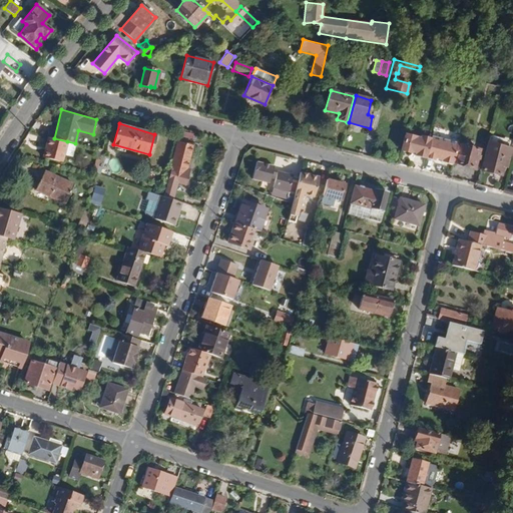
[(178,140),(190,143),(193,133),(181,130),(178,140)]
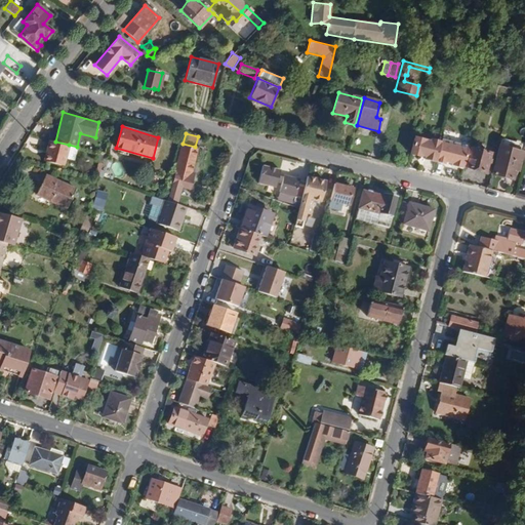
[(436,160),(440,140),(428,137),(427,142),(413,138),(410,154),(419,156),(420,152),(423,153),(422,157),(436,160)]
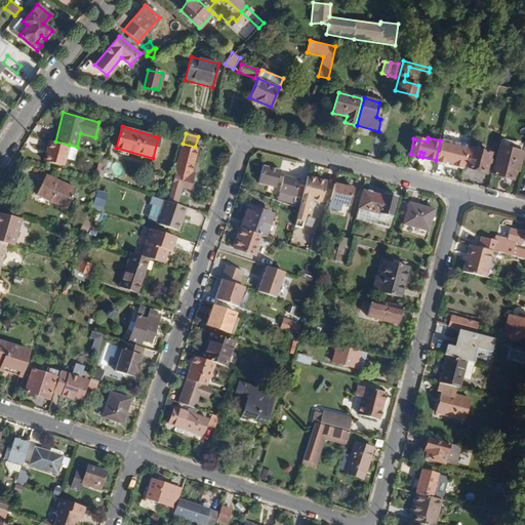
[(66,159),(69,145),(48,139),(43,160),(65,165),(66,159)]
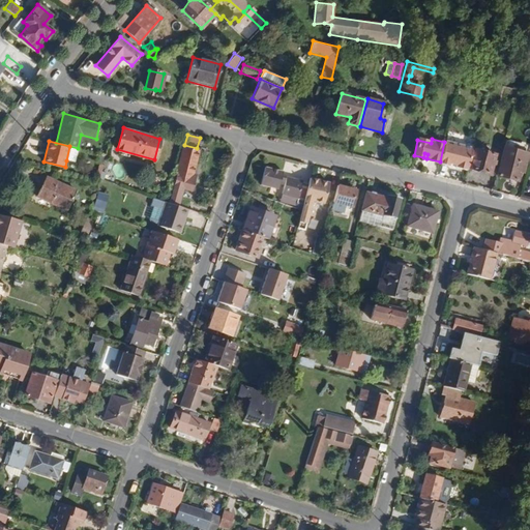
[(468,169),(473,148),(445,141),(444,142),(440,162),(439,163),(448,166),(449,164),(455,166),(455,168),(466,171),(467,168),(468,169)]
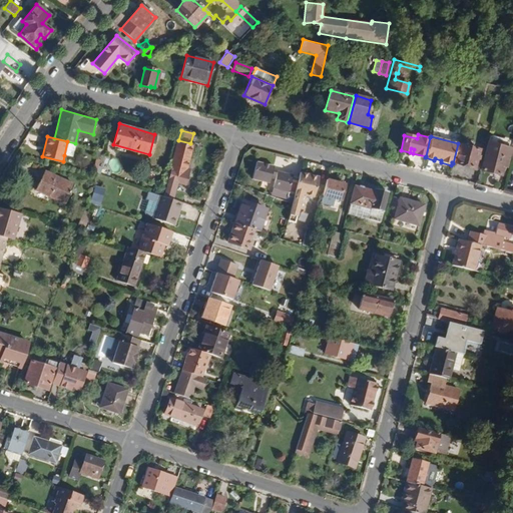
[(506,167),(508,156),(505,155),(508,143),(488,139),(480,169),(501,175),(503,166),(506,167)]
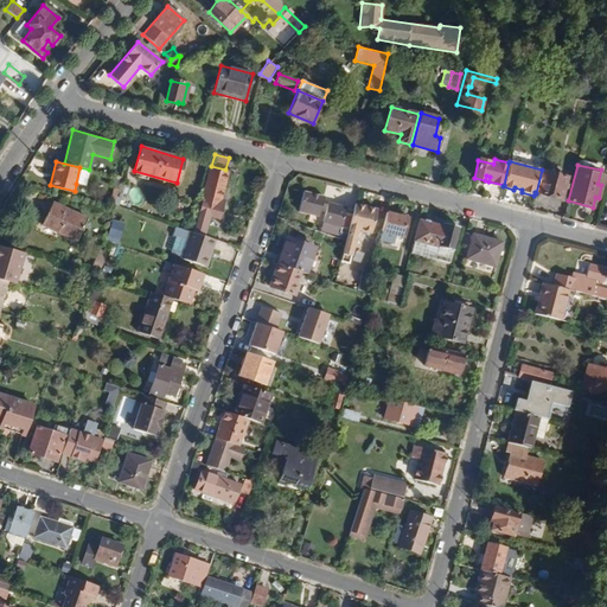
[(85,185),(89,170),(80,167),(76,184),(85,185)]
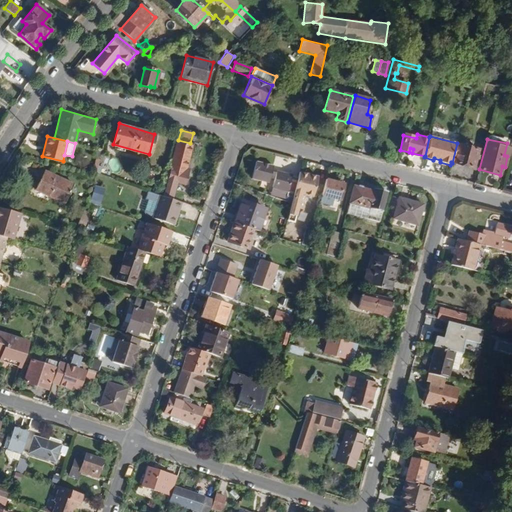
[(473,167),(478,149),(457,144),(452,162),(473,167)]
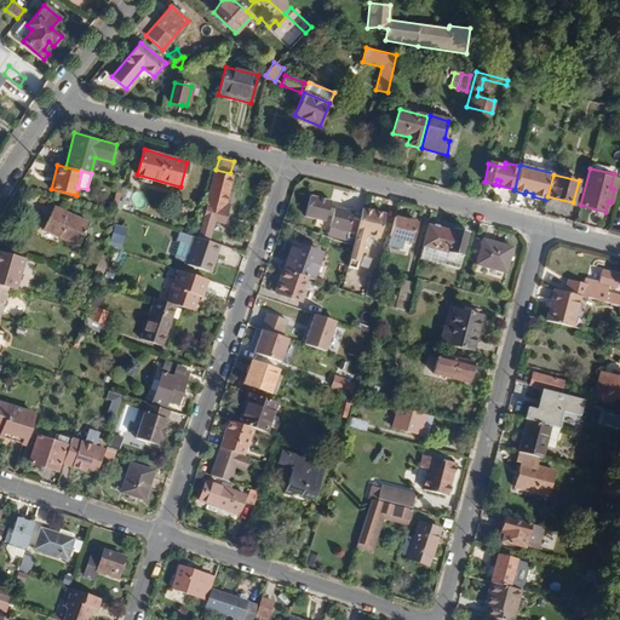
[(115,213),(124,182),(118,181),(110,212),(115,213)]
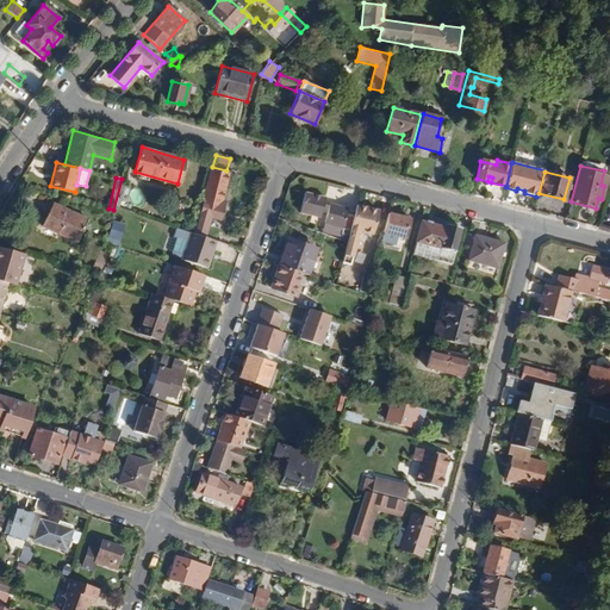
[(324,204),(325,197),(306,192),(300,212),(310,216),(311,210),(327,213),(325,223),(342,228),(340,238),(347,242),(355,211),(349,210),(347,207),(329,204),(329,205),(324,204)]
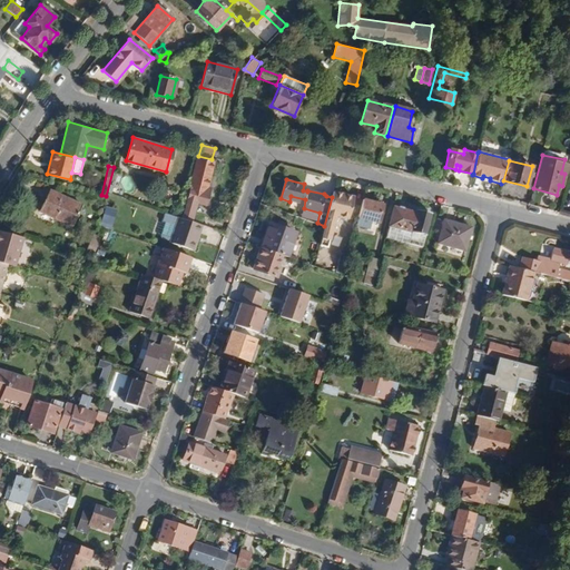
[(205,204),(209,190),(193,185),(182,218),(190,222),(197,202),(205,204)]
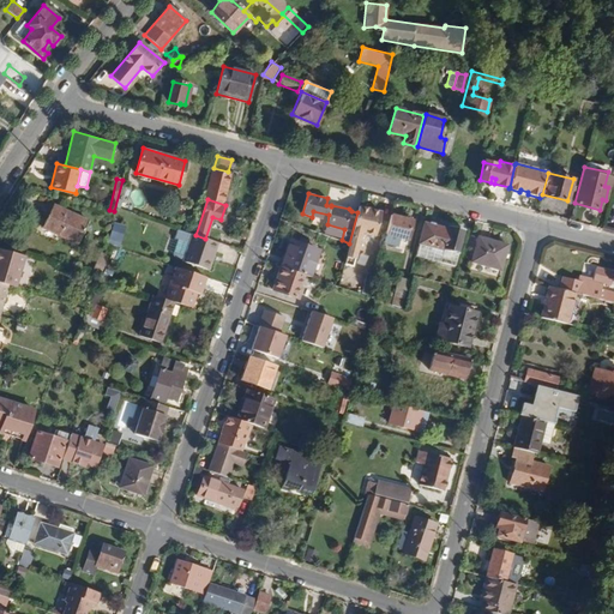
[(53,217),(58,206),(53,204),(48,215),(53,217)]
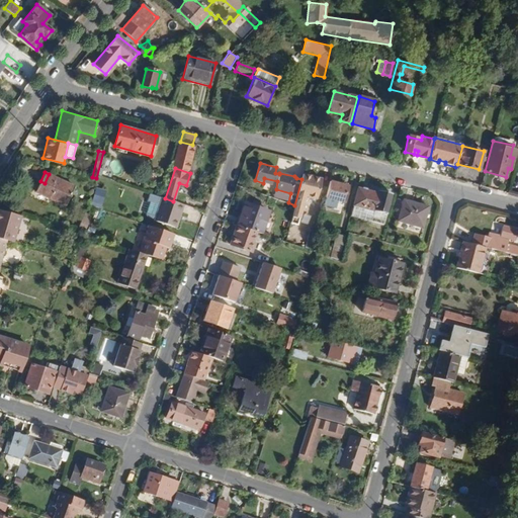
[(65,205),(74,186),(49,174),(45,183),(40,181),(35,191),(65,205)]
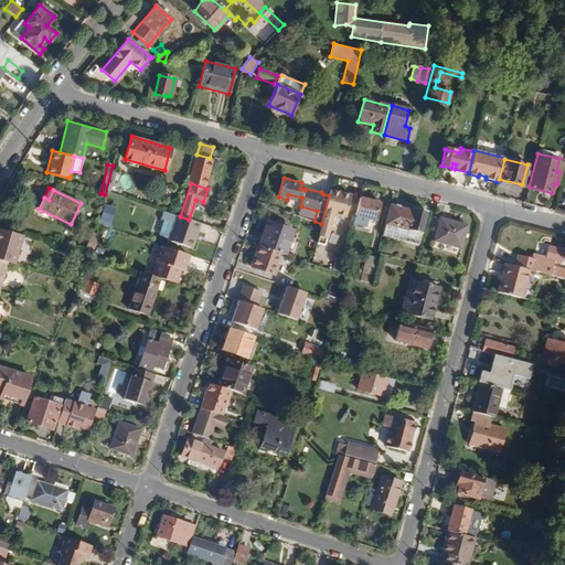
[(344,216),(350,195),(330,190),(329,195),(319,236),(326,237),(333,213),(344,216)]
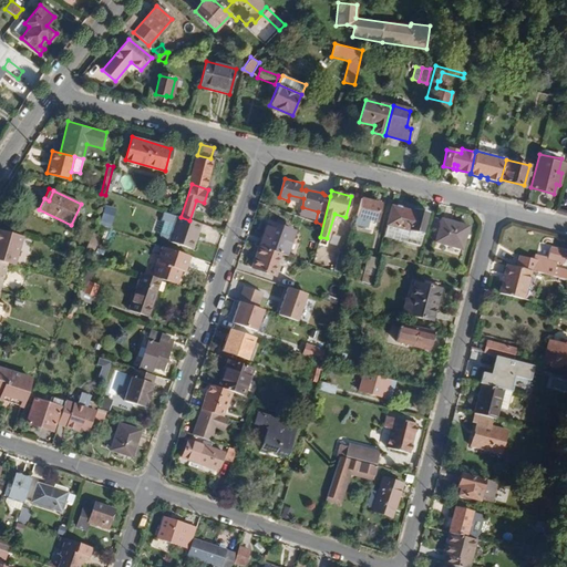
[(375,222),(380,203),(361,197),(356,216),(375,222)]
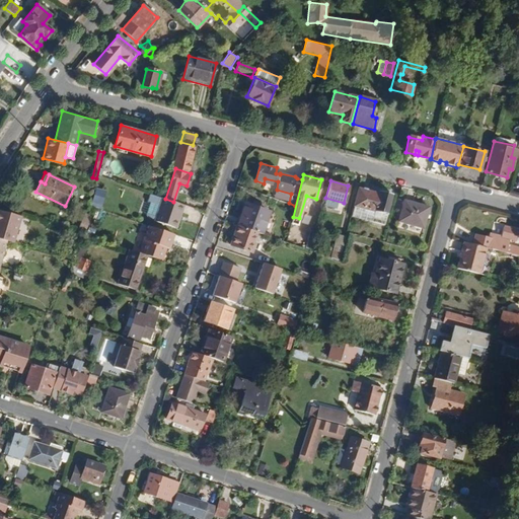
[(100,209),(105,191),(95,187),(89,205),(100,209)]
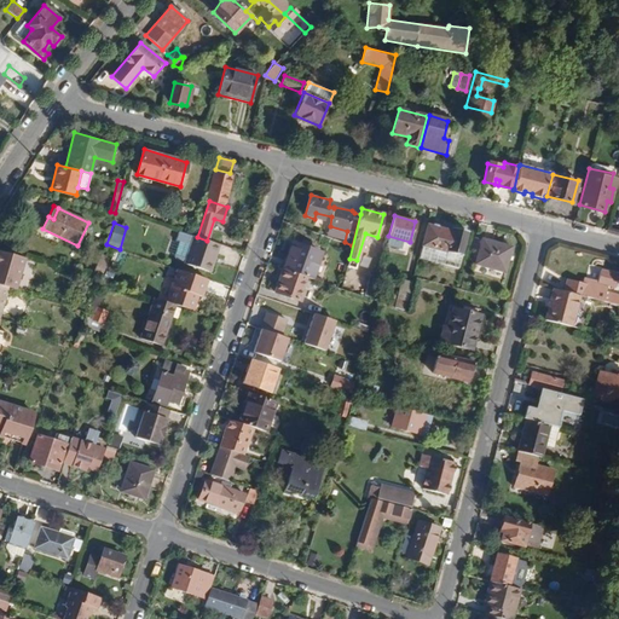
[(146,249),(152,226),(146,224),(140,247),(146,249)]
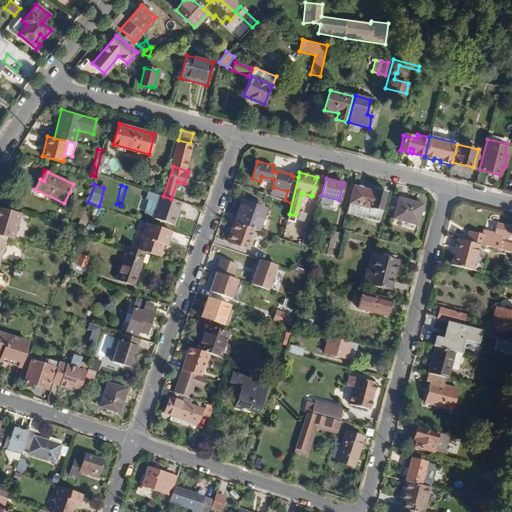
[(382,211),(386,195),(374,191),(362,188),(362,186),(358,185),(356,186),(353,185),(348,204),(349,204),(347,213),(379,222),(381,211),(382,211)]
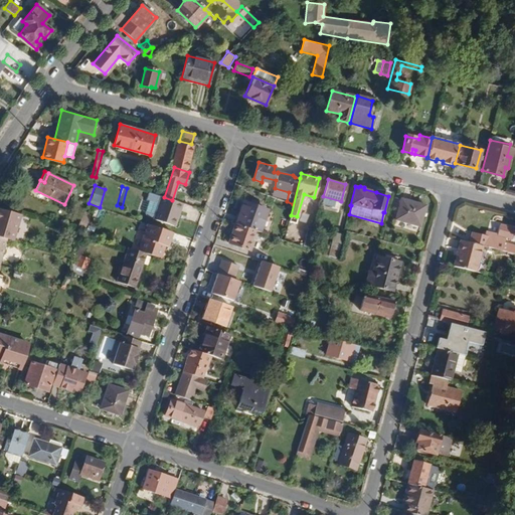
[(174,226),(182,203),(172,200),(164,197),(148,191),(146,199),(148,200),(144,213),(145,216),(174,226)]
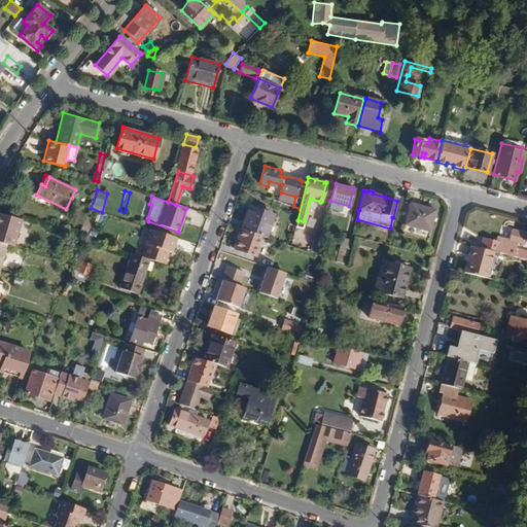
[(429,230),(434,210),(411,203),(406,223),(429,230)]
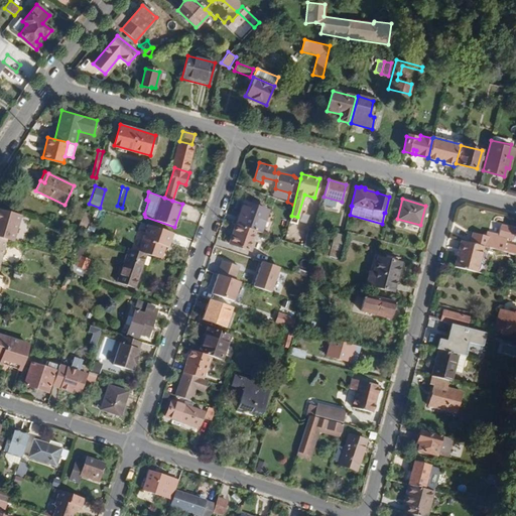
[(260,232),(267,212),(243,204),(236,224),(255,231),(260,232)]
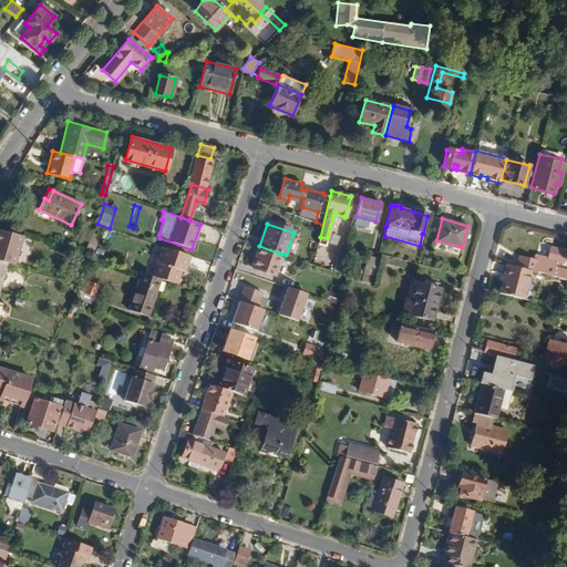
[(14,265),(23,236),(0,228),(0,259),(7,263),(14,265)]
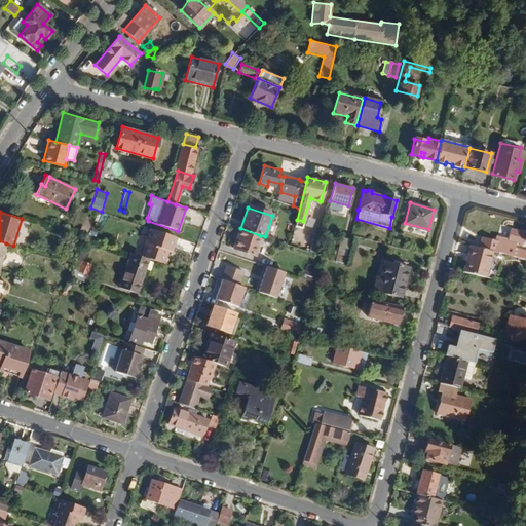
[(87,232),(92,218),(85,215),(79,229),(87,232)]
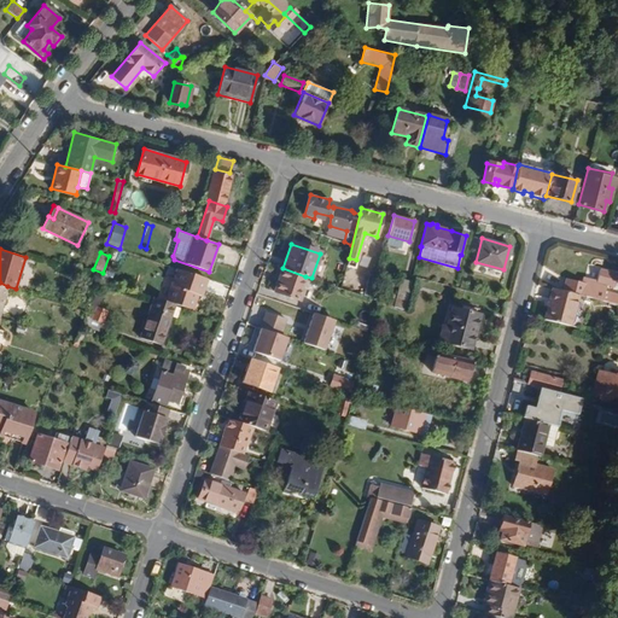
[(202,295),(207,279),(176,268),(165,301),(174,304),(192,310),(197,293),(202,295)]
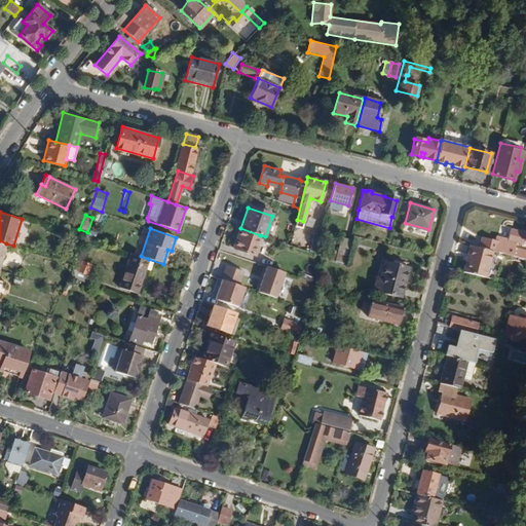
[(257,245),(260,235),(240,228),(239,228),(232,248),(255,257),(259,246),(257,245)]
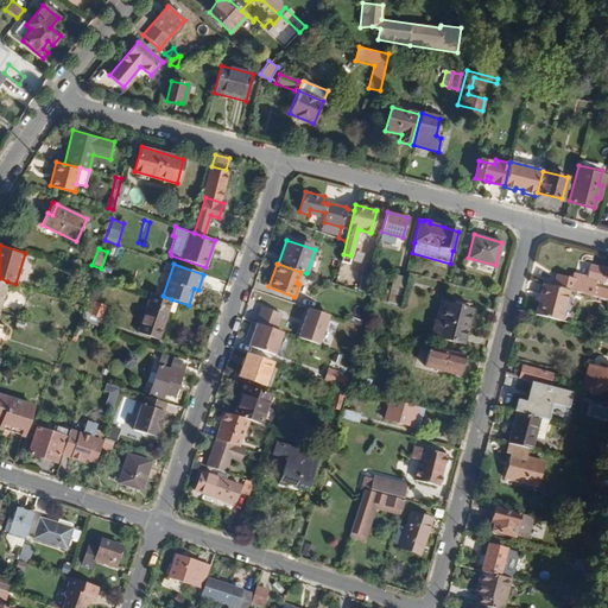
[(605,283),(607,270),(590,265),(582,293),(602,298),(605,289),(595,286),(596,280),(605,283)]
